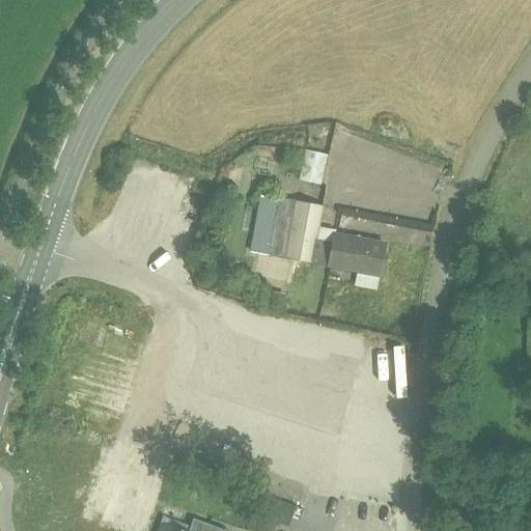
[(318,175),(319,146),(298,146),(297,175),(318,175)]
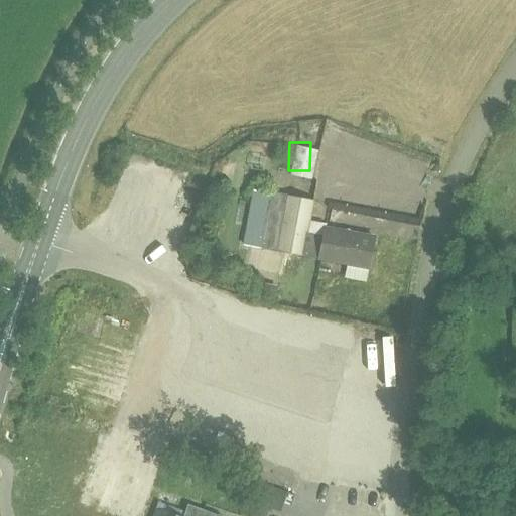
[(262,249),(276,252),(318,259),(369,269),(375,238),(325,228),(323,236),(308,233),(314,200),(309,199),(297,197),(273,192),(254,188),(244,246),(262,249)]
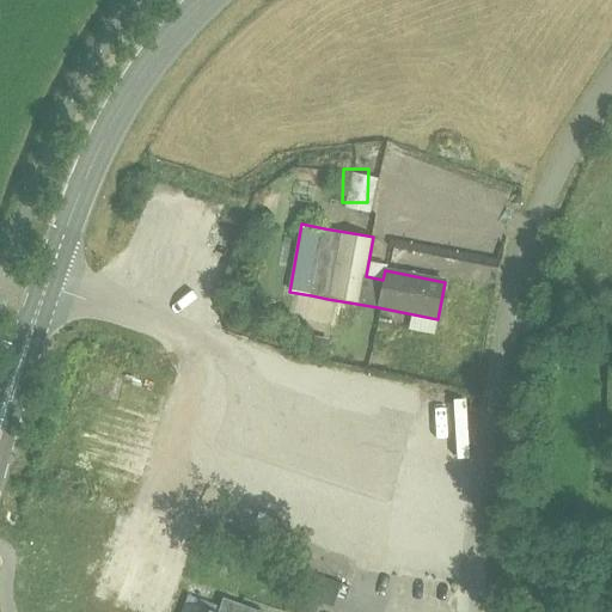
[(325,359),(328,340),(314,337),(311,356),(325,359)]
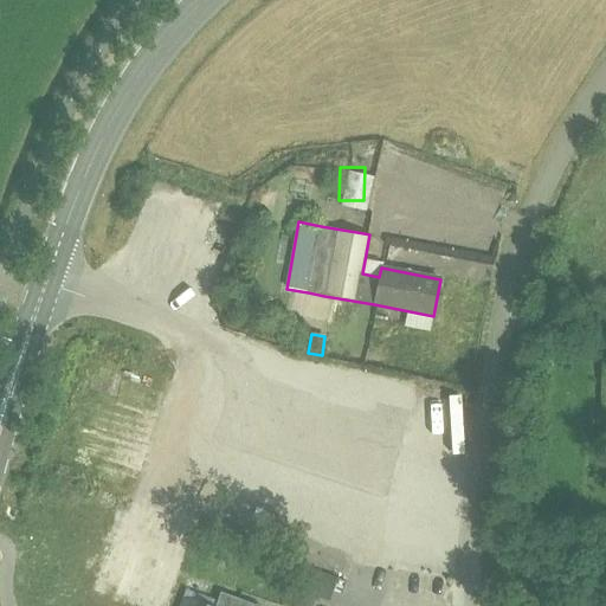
[(318,571),(310,567),(302,591),(329,599),(337,577),(318,571)]
